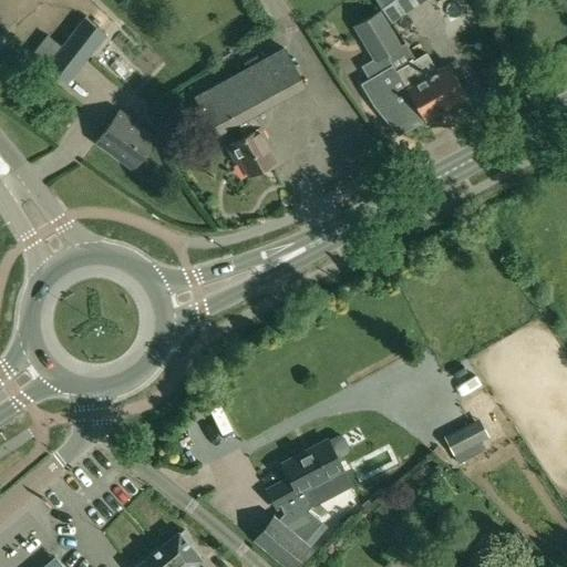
[(377,0),(394,23),(426,0),(377,0)]
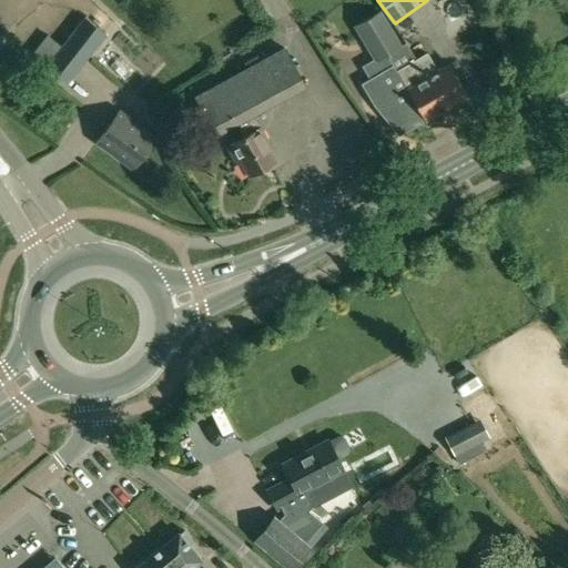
[(378,12),(356,26),(375,59),(362,66),(369,79),(363,83),(375,105),(398,133),(425,119),(425,118),(396,71),(393,66),(387,56),(399,49),(378,12)]
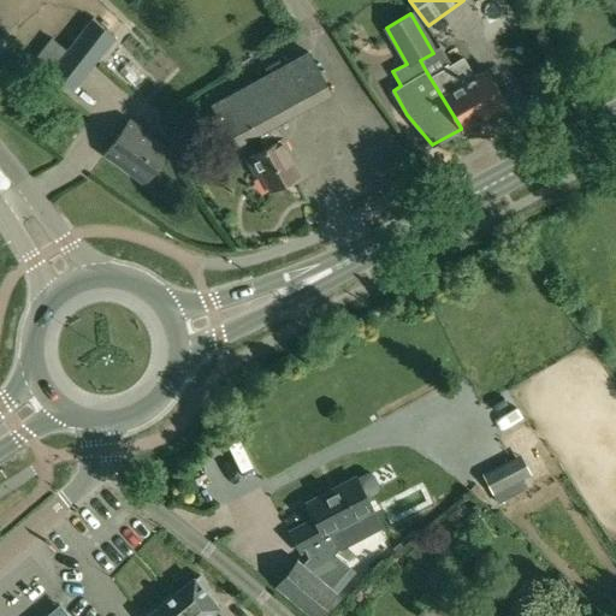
[(51,39),(33,63),(73,96),(117,40),(92,19),(66,52),(51,39)]
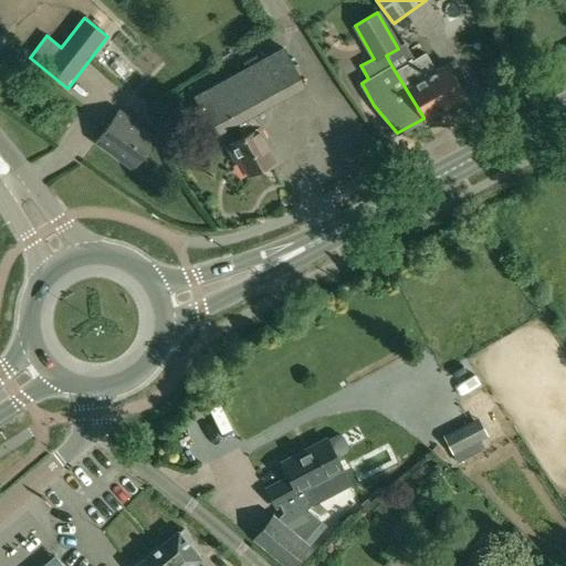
[(198,94),(194,96),(215,136),(220,133),(236,124),(242,136),(227,145),(237,163),(240,160),(248,175),(270,163),(274,160),(264,143),(266,142),(259,126),(252,115),(304,86),(282,48),(259,61),(255,55),(243,62),(247,67),(198,94)]
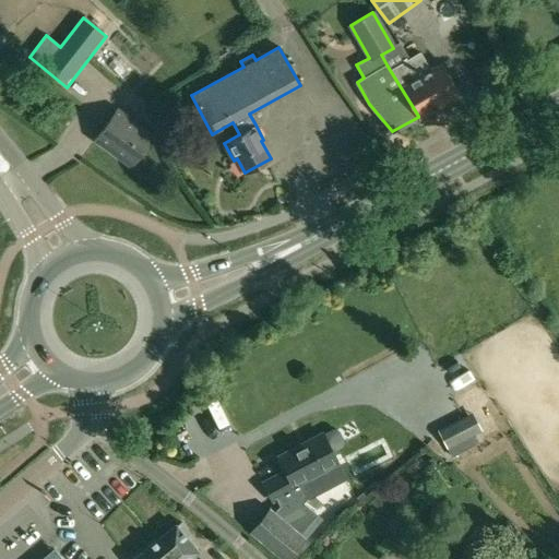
[(390,70),(418,116),(418,117),(418,118),(460,93),(450,75),(452,74),(447,66),(444,67),(442,63),(430,70),(420,52),(390,70)]
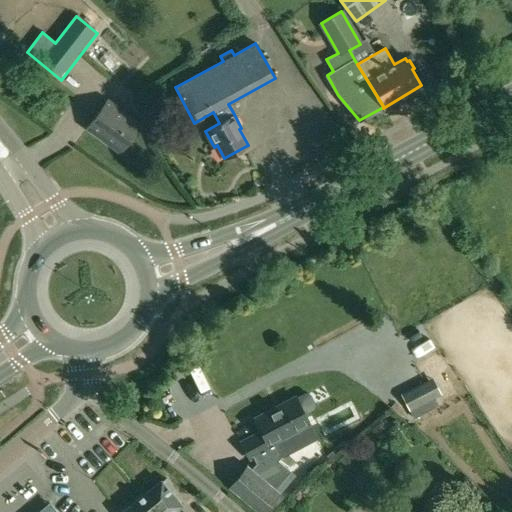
[(107,100),(85,130),(120,155),(142,125),(107,100)]
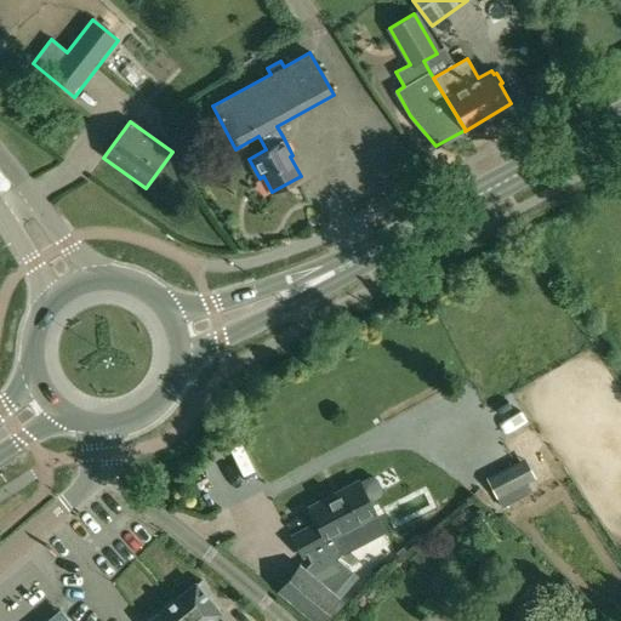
[(525,457),(485,478),(501,508),(531,493),(527,483),(535,479),(525,457)]
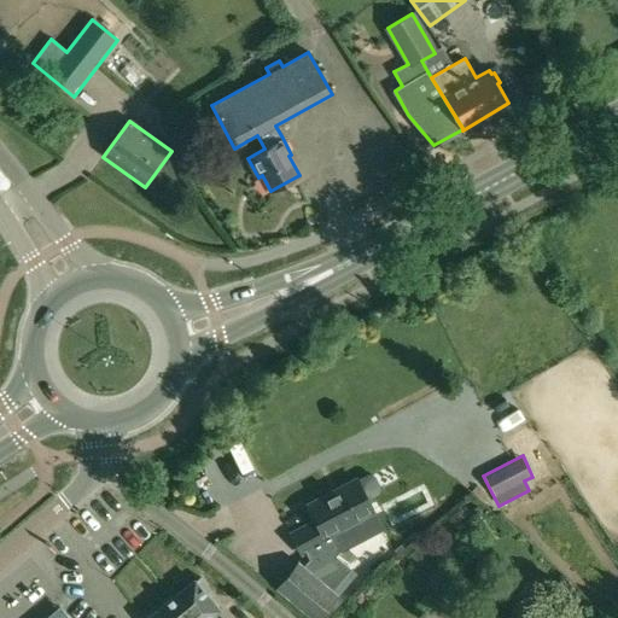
[(298,560),(275,589),(310,617),(319,617),(339,594),(333,589),(351,569),(336,555),(340,549),(332,534),(374,512),(368,500),(378,495),(380,490),(380,488),(375,477),(371,476),(367,474),(357,479),(308,506),(316,522),(291,534),(302,555),(305,553),(309,559),(303,565),(298,560)]
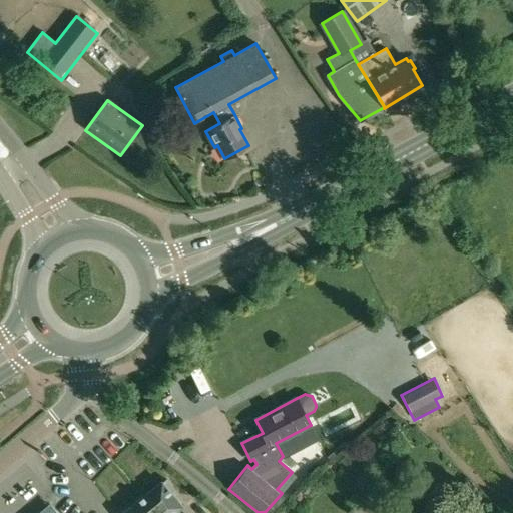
[(292,472),(277,489),(282,493),(296,475),(292,472)]
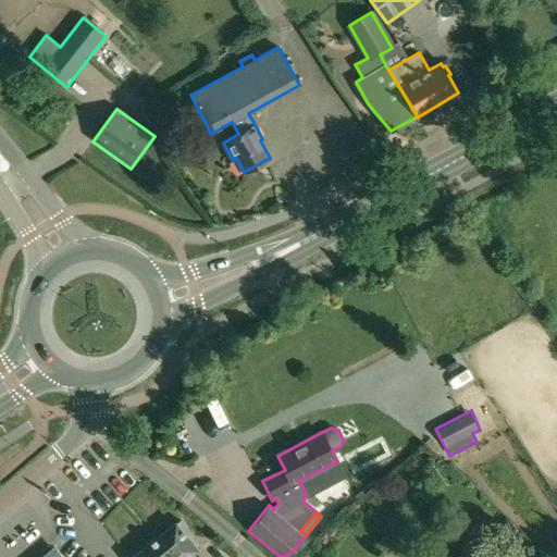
[(176,522),(155,540),(169,556),(195,556),(193,554),(198,549),(184,532),(187,529),(181,520),(176,522)]
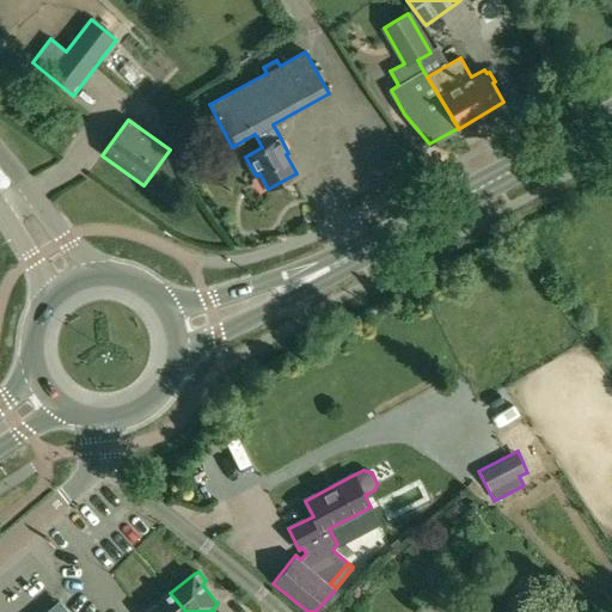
[(185,611),(170,593),(145,611),(185,611)]
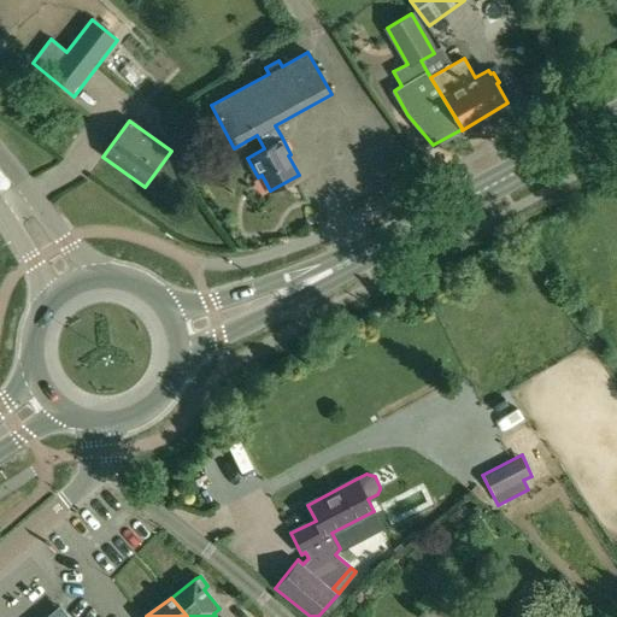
[(69,616),(62,606),(48,616),(69,616)]
